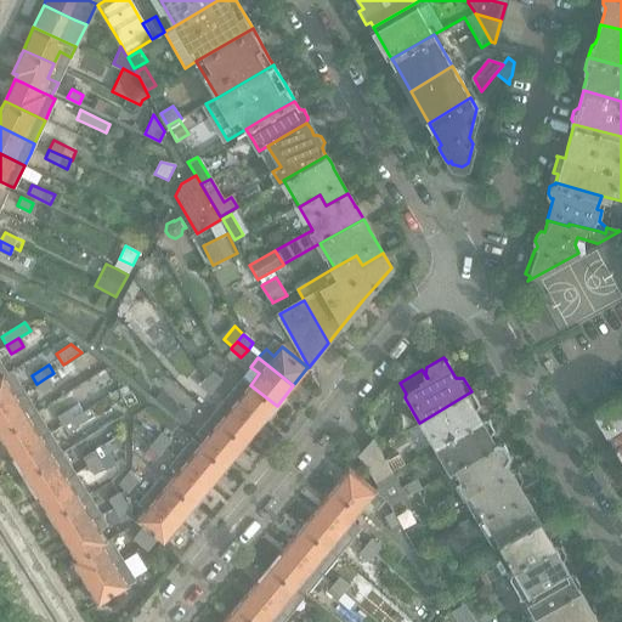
[(211,371),(205,378),(216,386),(222,379),(211,371)]
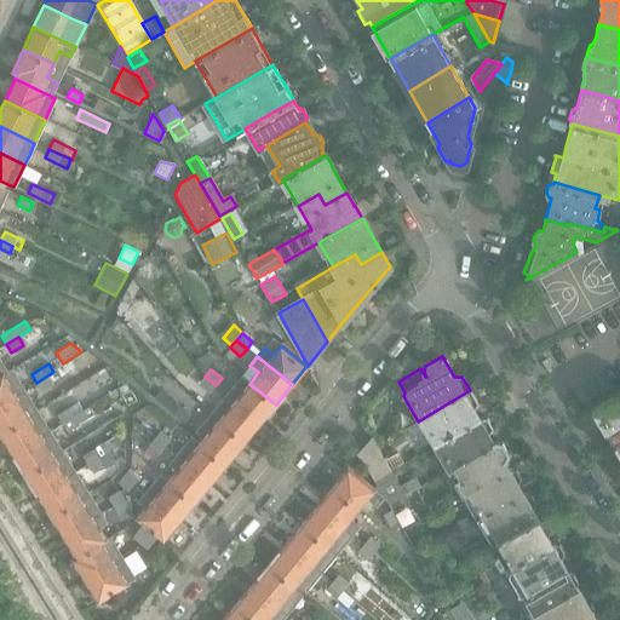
[(47,375),(36,383),(41,391),(52,384),(53,384),(47,375)]
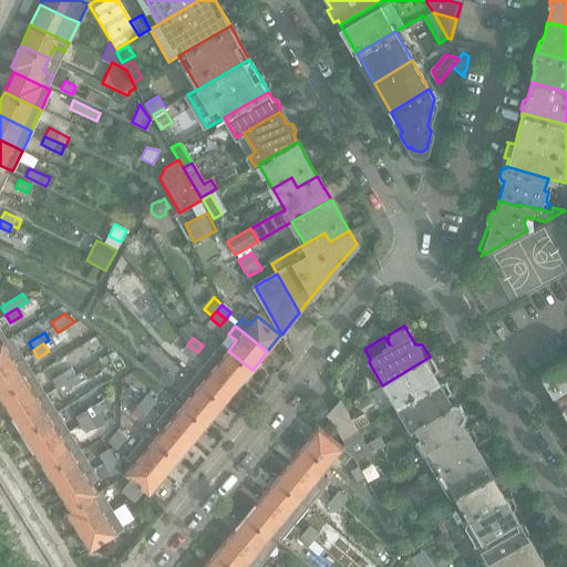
[(187,344),(182,352),(192,360),(197,352),(187,344)]
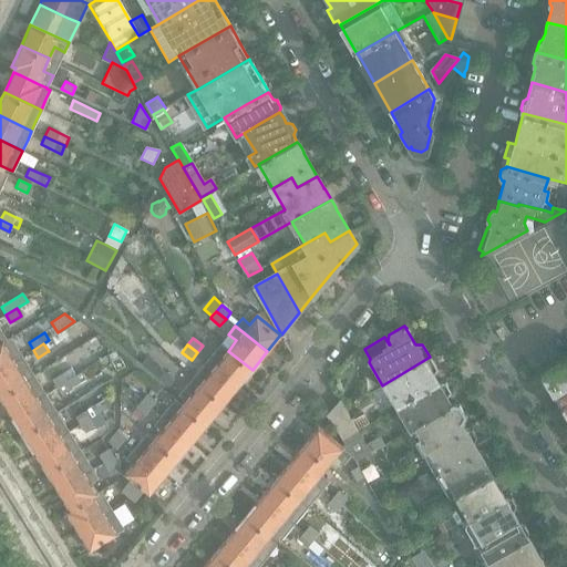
[(0,346),(0,371),(21,358),(17,349),(8,354),(2,346),(0,346)]
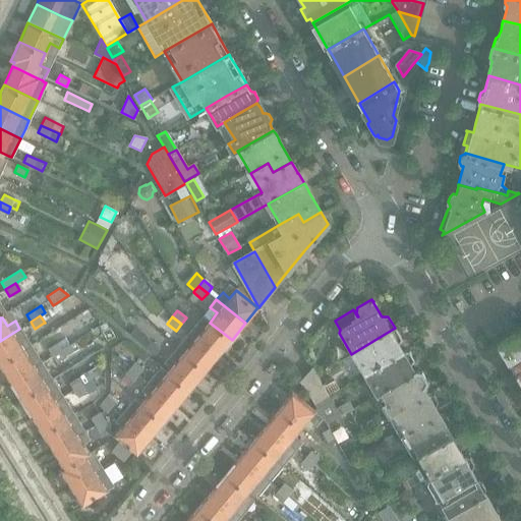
[(196,324),(190,331),(219,355),(232,340),(210,323),(204,330),(196,324)]
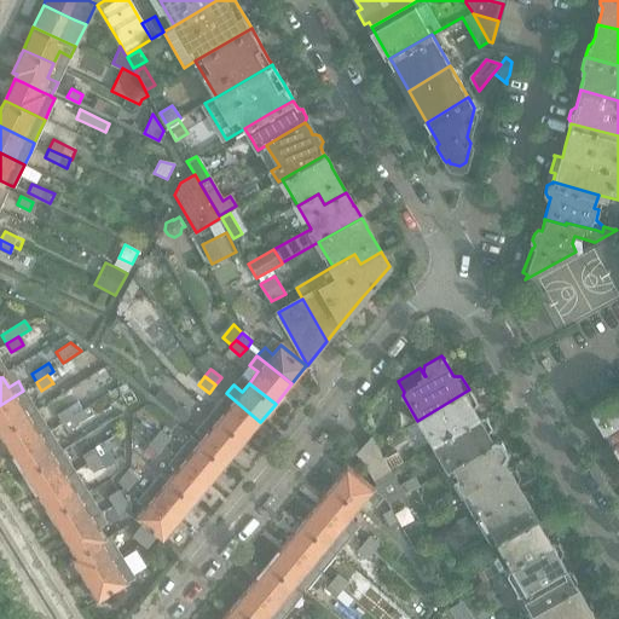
[(469,389),(417,421),(432,445),(478,418),(473,409),(478,403),(469,389)]
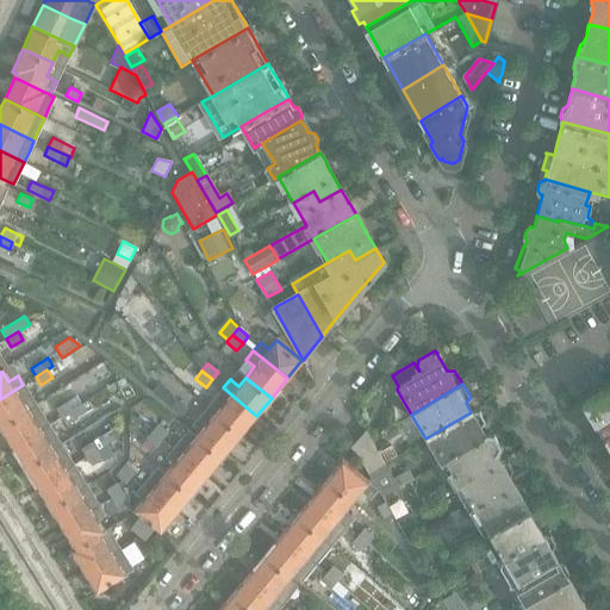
[(23,385),(0,399),(0,427),(27,411),(20,399),(29,393),(23,385)]
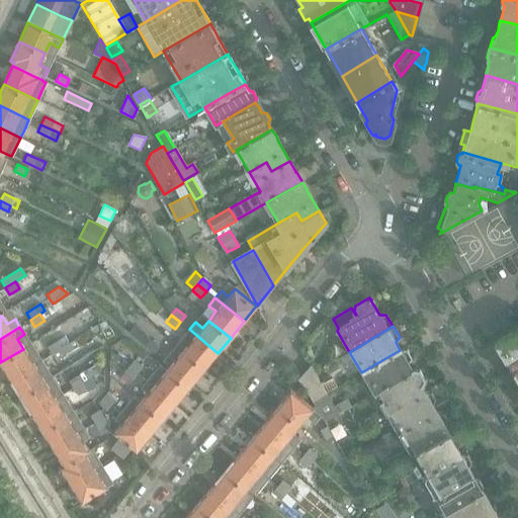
[(517,328),(496,341),(506,358),(517,350),(517,328)]
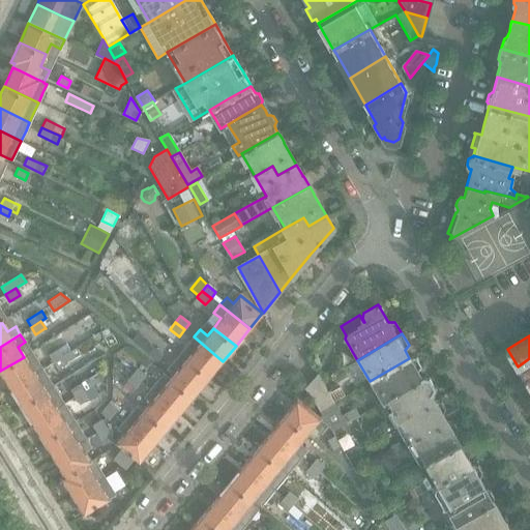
[(187,345),(180,353),(187,359),(209,378),(223,361),(194,336),(187,345)]
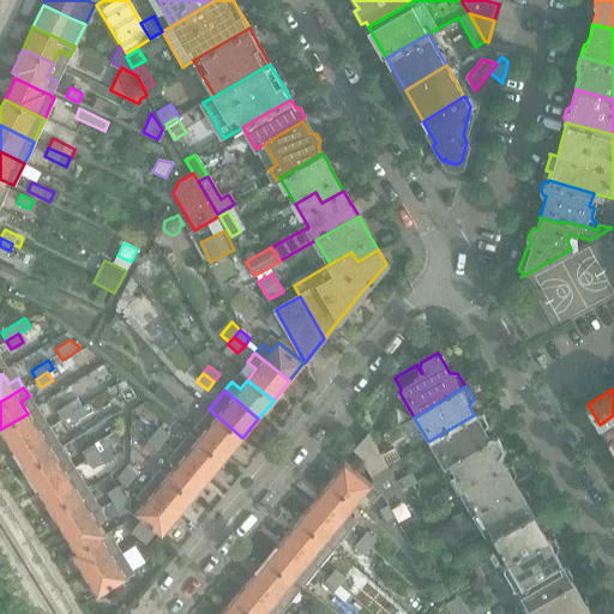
[(169,395),(162,403),(182,420),(188,413),(179,404),(179,403),(169,395)]
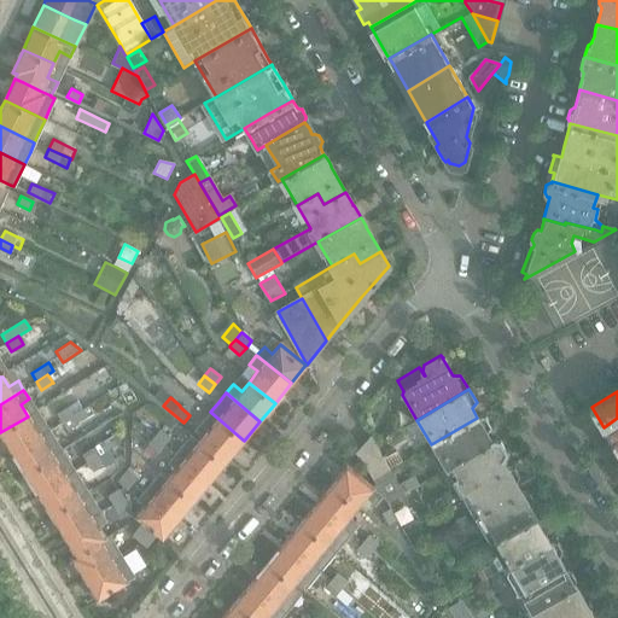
[(73,414),(62,421),(62,424),(66,431),(79,424),(77,423),(87,418),(94,414),(88,406),(83,409),(82,408),(73,414)]
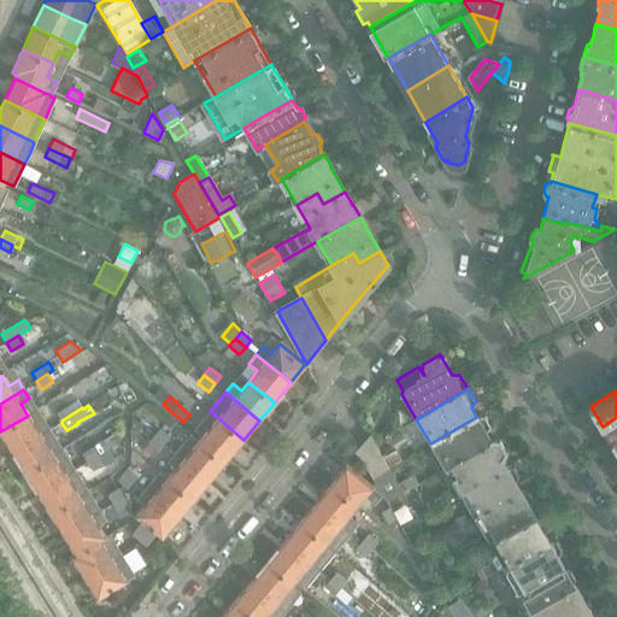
[(68,406),(56,413),(62,421),(72,413),(68,406)]
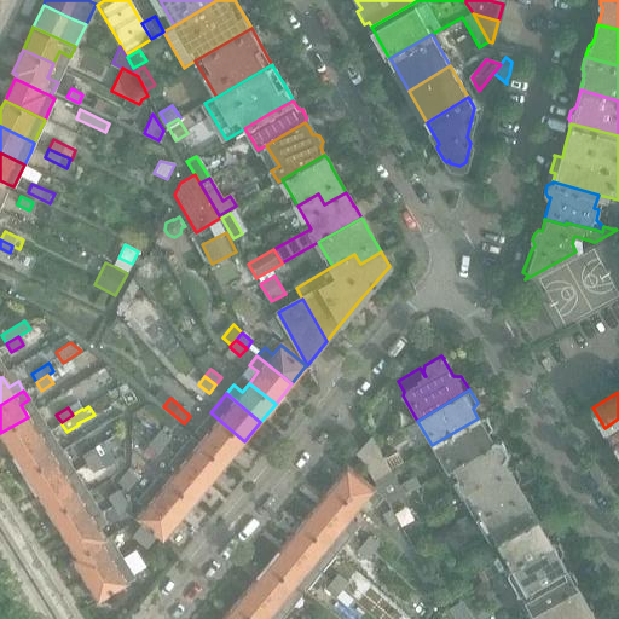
[(28,417),(0,433),(12,453),(50,432),(44,422),(35,428),(28,417)]
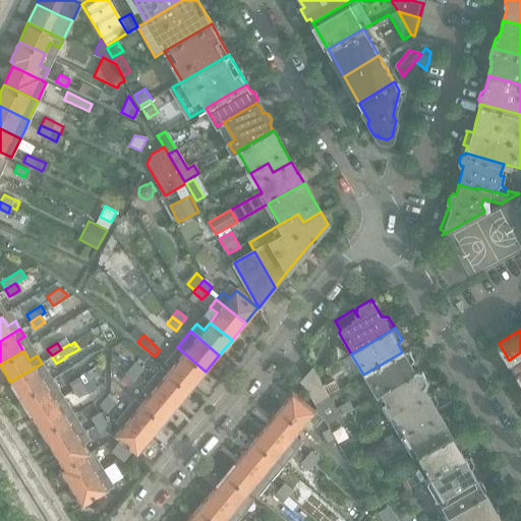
[(402,352),(363,374),(375,395),(414,372),(410,365),(414,360),(408,351),(402,352)]
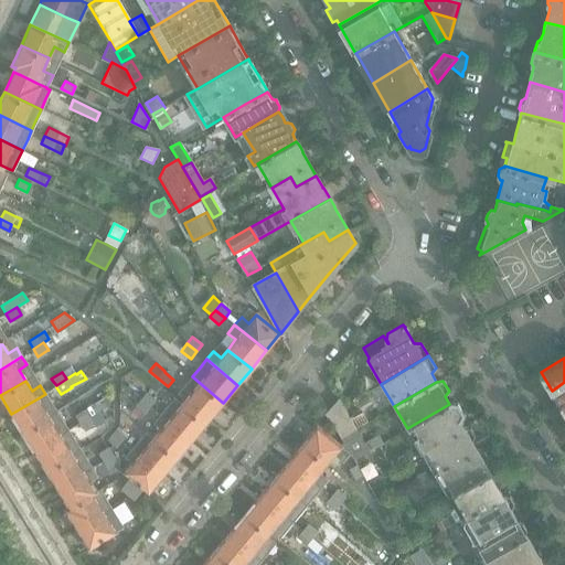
[(564,382),(552,391),(554,394),(563,409),(564,412),(564,382)]
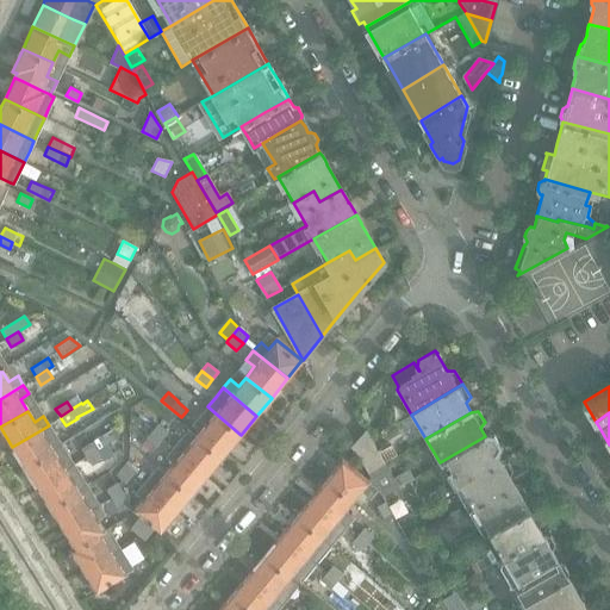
[(199,417),(192,424),(200,431),(199,433),(195,437),(222,458),(225,454),(241,435),(216,414),(207,423),(199,417)]
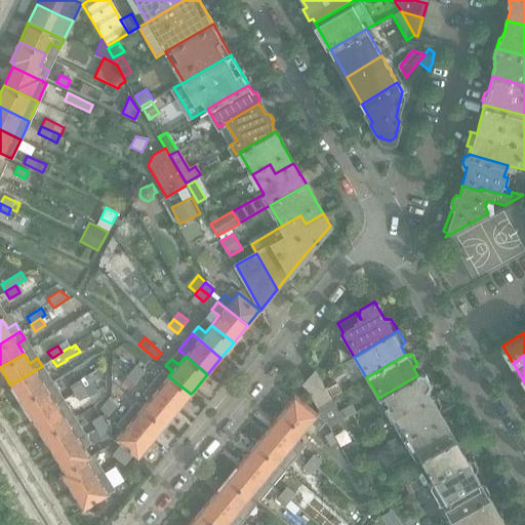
[(42,366),(10,385),(22,403),(45,388),(39,377),(46,373),(57,366),(56,366),(52,360),(42,366)]
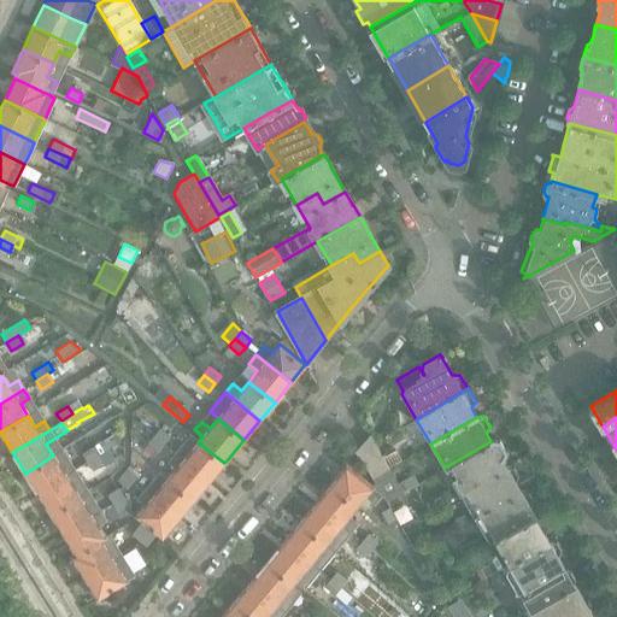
[(160,428),(154,435),(164,445),(170,436),(160,428)]
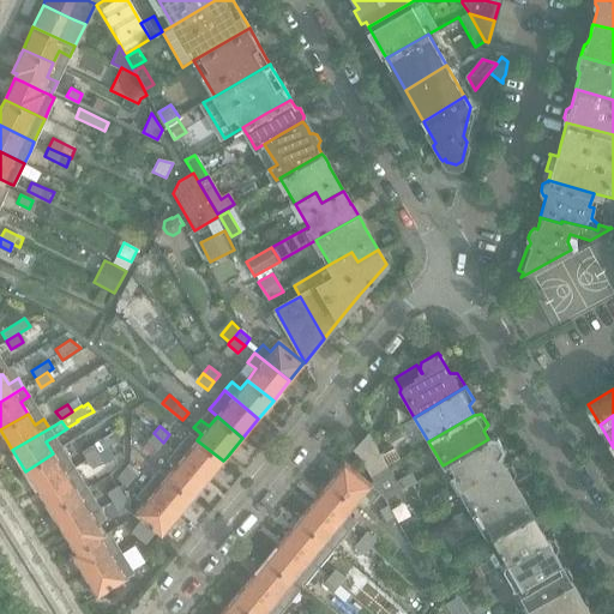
[(114,432),(76,456),(80,464),(86,461),(98,453),(120,440),(114,432)]
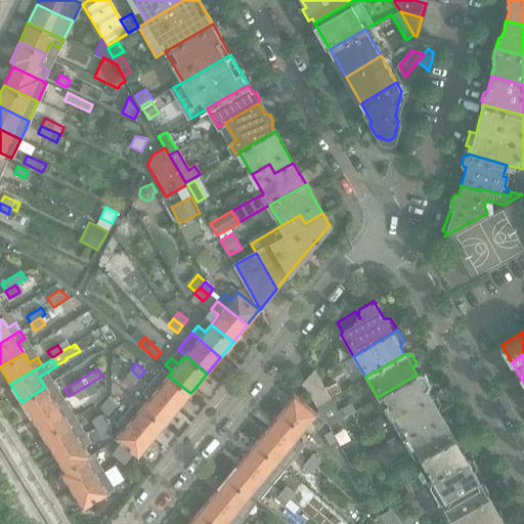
[(131,369),(125,377),(134,384),(139,378),(131,369)]
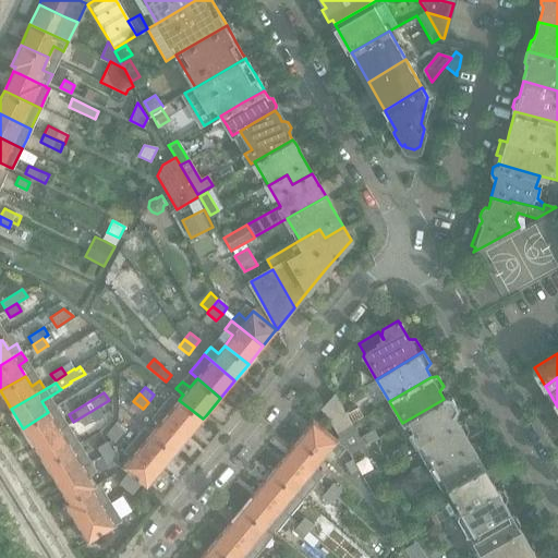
[(165,401),(158,410),(189,436),(203,419),(179,400),(171,393),(165,401)]
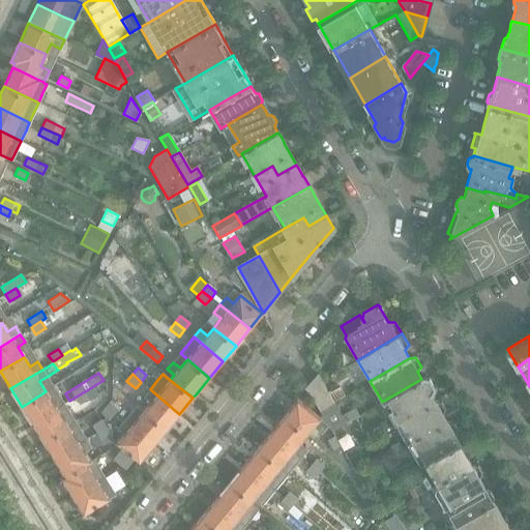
[(318,376),(306,388),(320,411),(333,403),(321,381),(321,380),(318,376)]
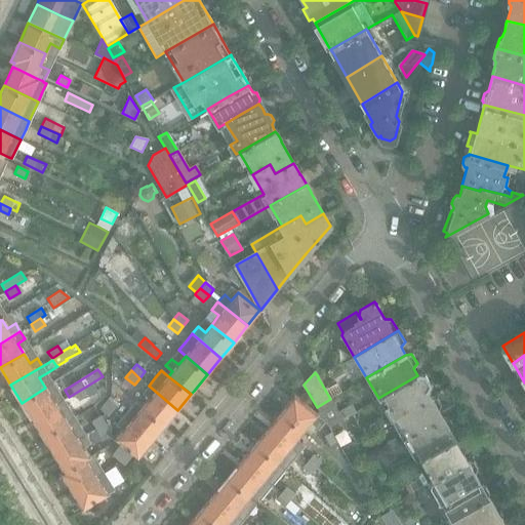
[(417,375),(378,398),(391,419),(430,397),(426,390),(428,389),(430,385),(425,375),(419,374),(418,374),(417,375)]
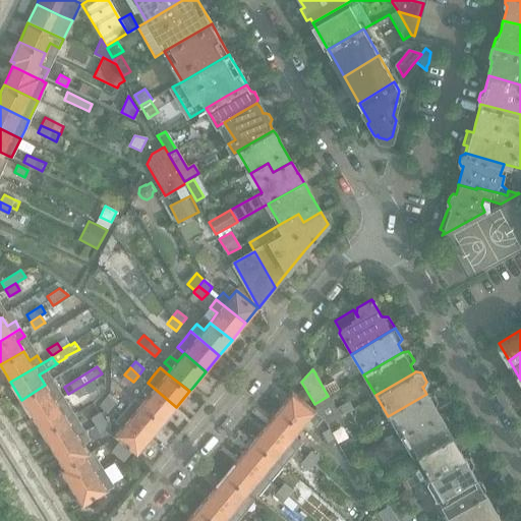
[(148,383),(140,391),(148,397),(141,404),(163,422),(176,407),(148,383)]
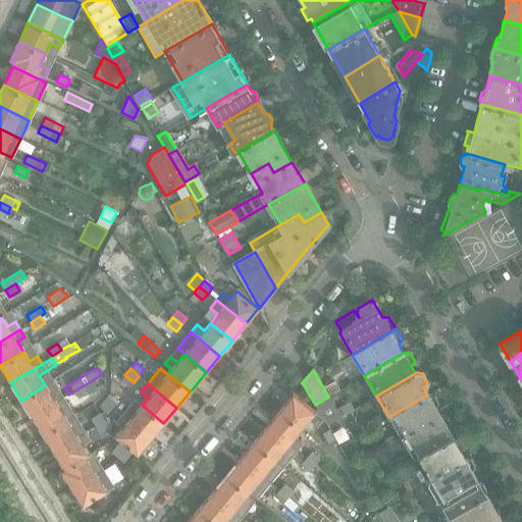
[(45,385),(21,401),(33,418),(62,399),(68,395),(64,387),(62,385),(57,389),(58,392),(51,396),(45,385)]
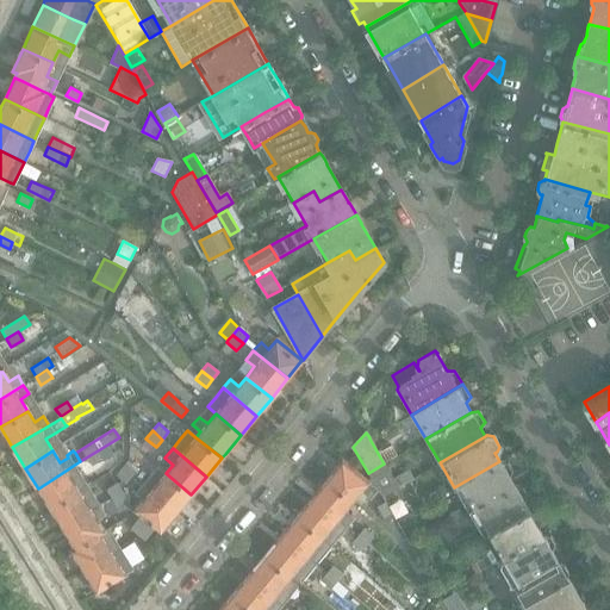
[(98,450),(86,458),(91,466),(103,459),(98,450)]
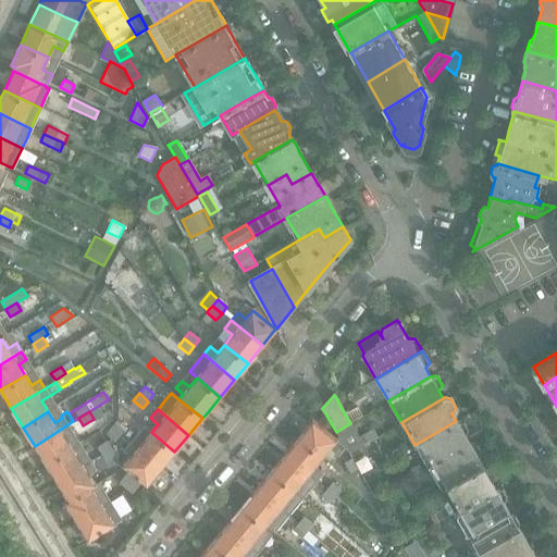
[(116,420),(111,426),(121,434),(126,428),(116,420)]
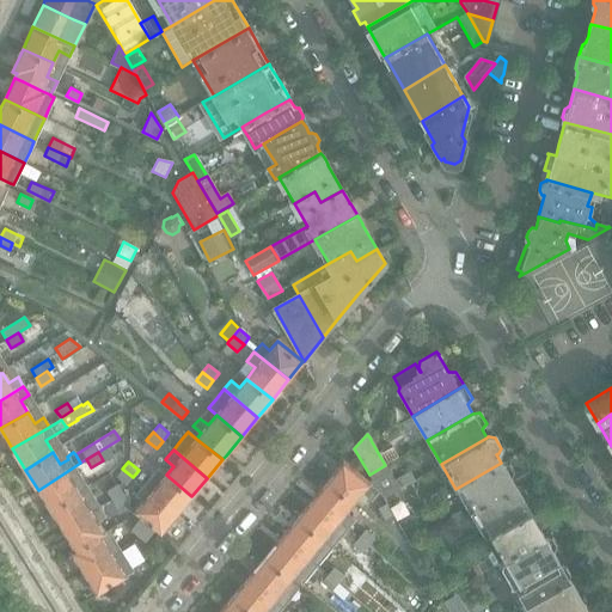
[(343,463),(329,481),(355,503),(363,509),(372,499),(379,491),(371,484),(343,463)]
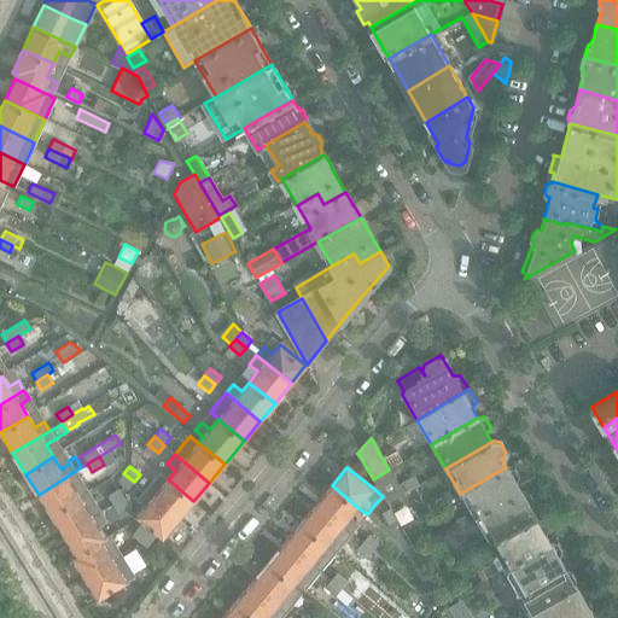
[(506,467),(460,494),(474,518),(520,491),(516,484),(518,477),(513,468),(506,467)]
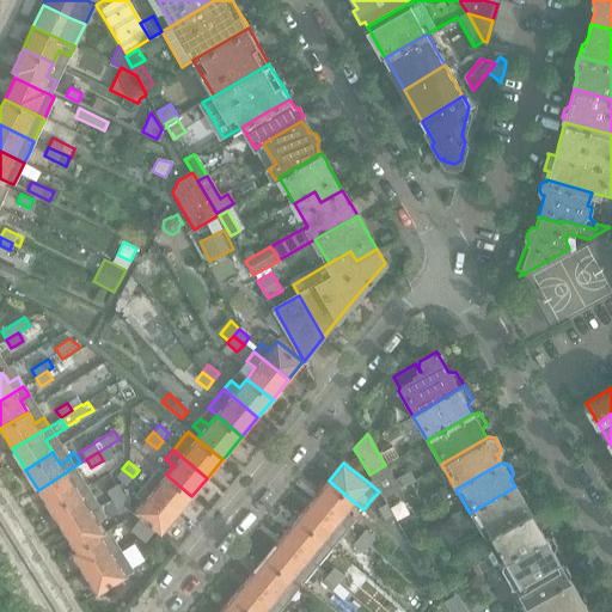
[(372,479),(367,482),(379,491),(383,497),(398,488),(395,481),(385,465),(369,475),(372,479)]
